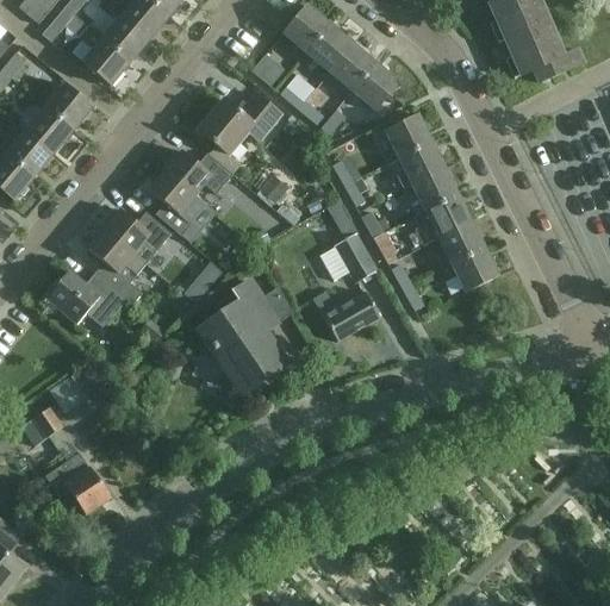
[(48,12),(33,0),(25,0),(19,7),(39,24),(48,12)]
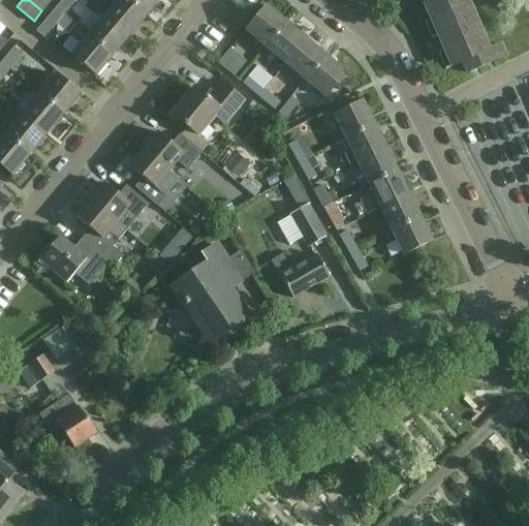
[(29,0),(41,10),(50,1),(48,0),(29,0)]
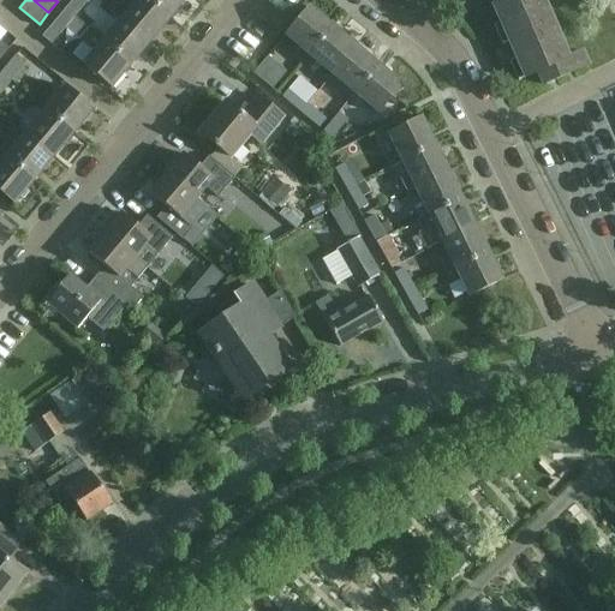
[(72,0),(66,7),(76,15),(88,0),(72,0)]
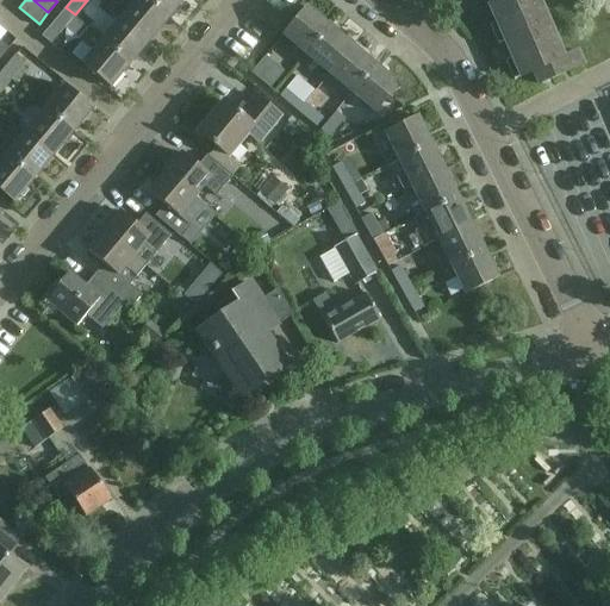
[(169,16),(151,0),(135,0),(122,16),(150,38),(169,16)]
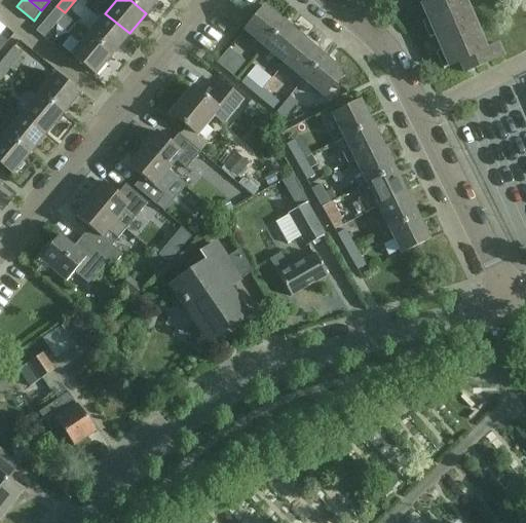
[(130,0),(146,13),(157,0),(130,0)]
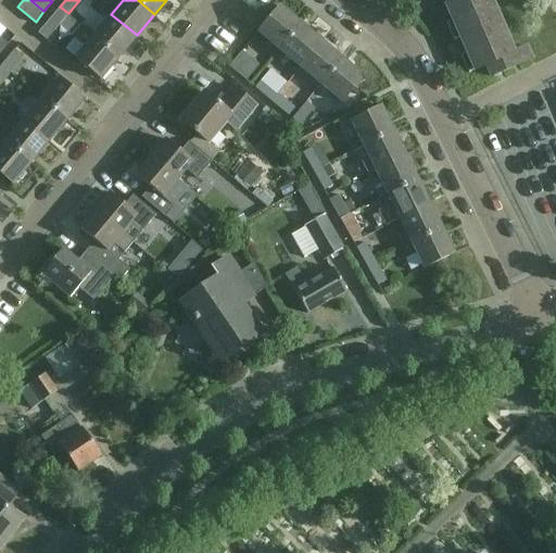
[(462,36),(495,21),(485,0),(454,0),(446,3),(462,36)]
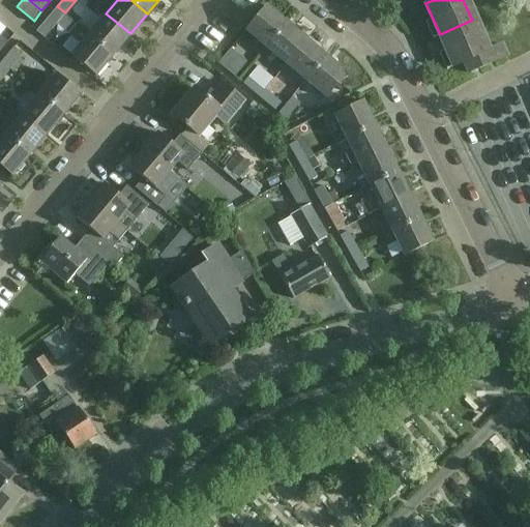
[(245,28),(266,46),(287,21),(266,3),(245,28)]
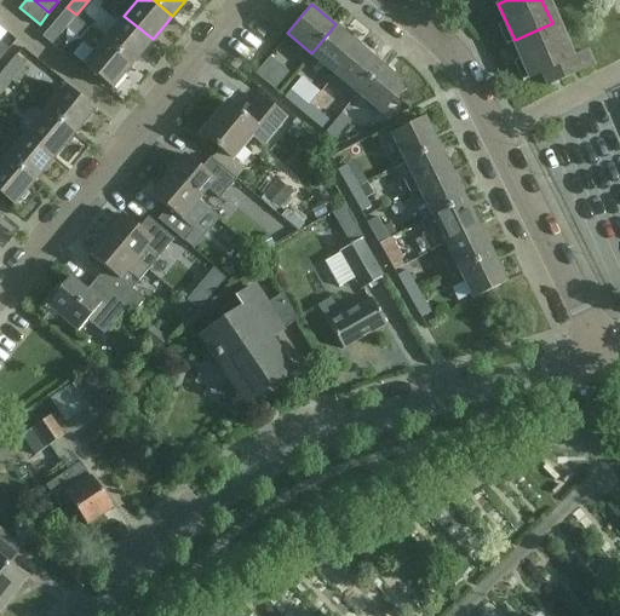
[(76,15),(67,7),(51,26),(61,33),(76,15)]
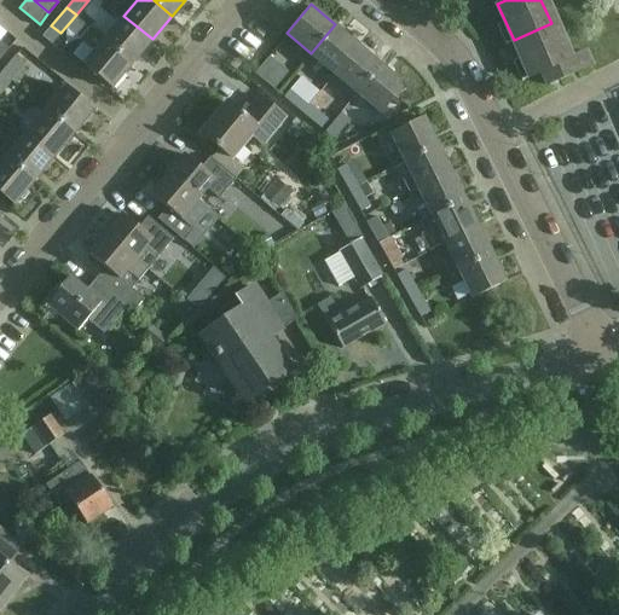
[(152,39),(123,16),(104,39),(133,63),(152,39)]
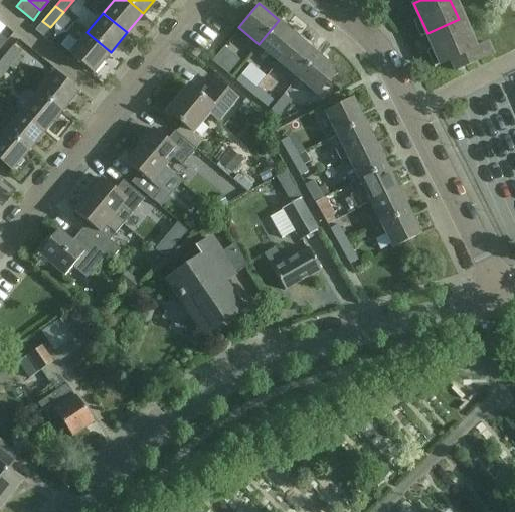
[(472,49),(472,48),(459,19),(427,33),(441,63),(451,59),(472,49)]
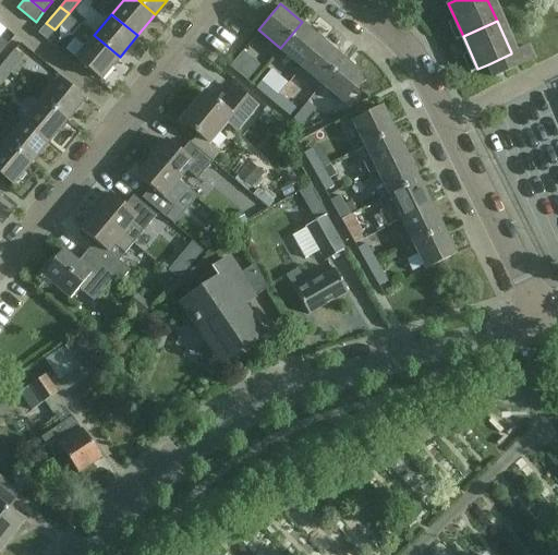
[(280,48),(301,65),(323,39),(302,22),(280,48)]
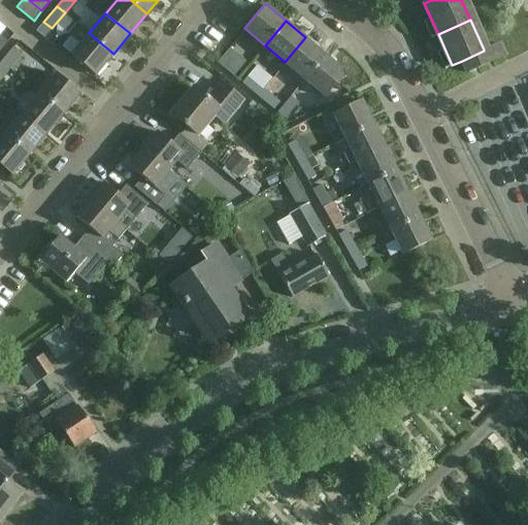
[(89,33),(76,22),(68,31),(81,42),(72,53),(96,73),(113,54),(89,33)]
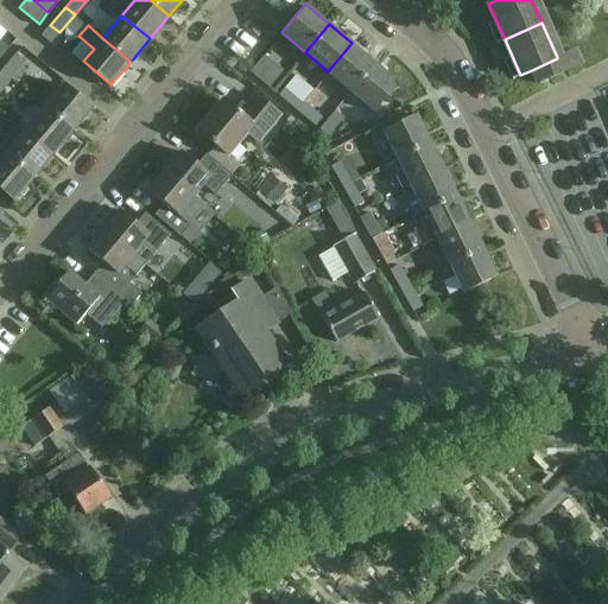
[(328,71),(350,90),(374,62),(352,43),(328,71)]
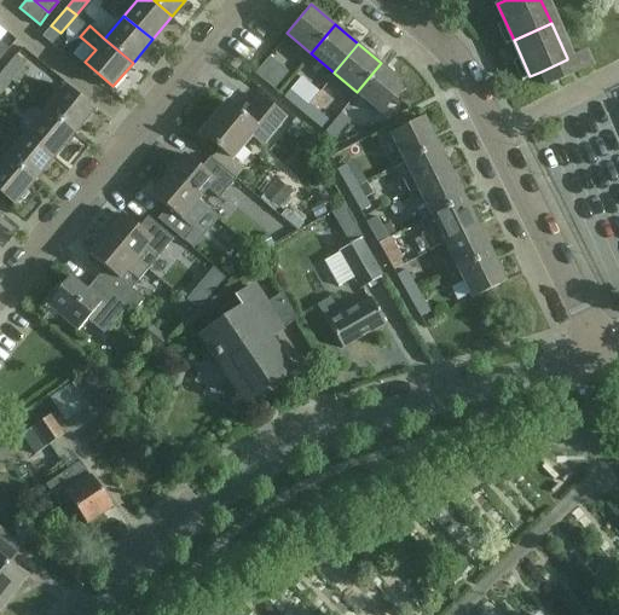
[(567,59),(542,71),(548,83),(594,64),(588,50),(567,58),(567,59)]
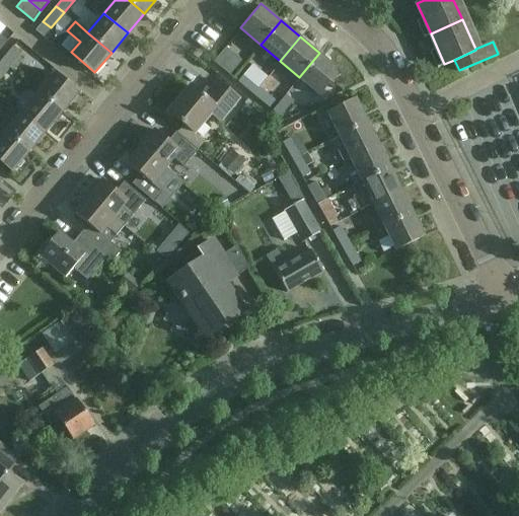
[(1,60),(8,66),(21,51),(13,45),(1,60)]
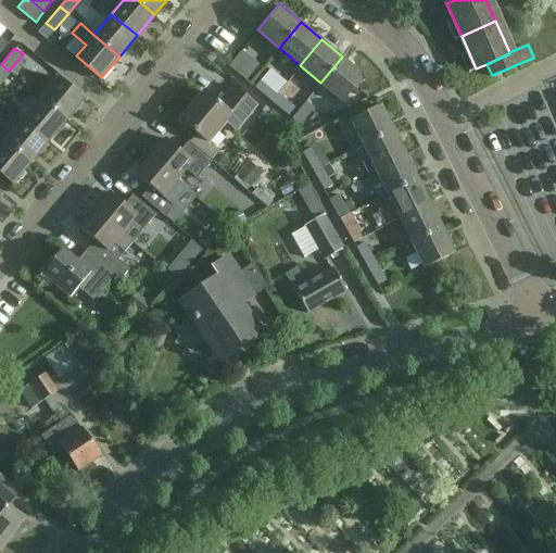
[(245,78),(252,71),(235,57),(229,64),(245,78)]
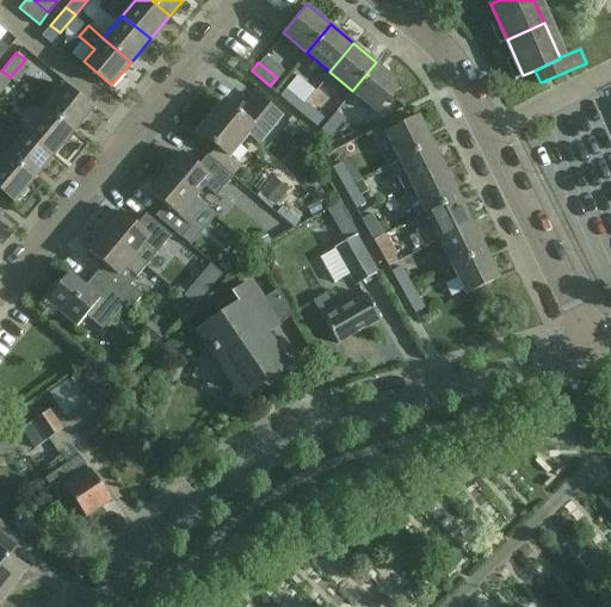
[(399,81),(376,62),(352,91),(376,110),(399,81)]
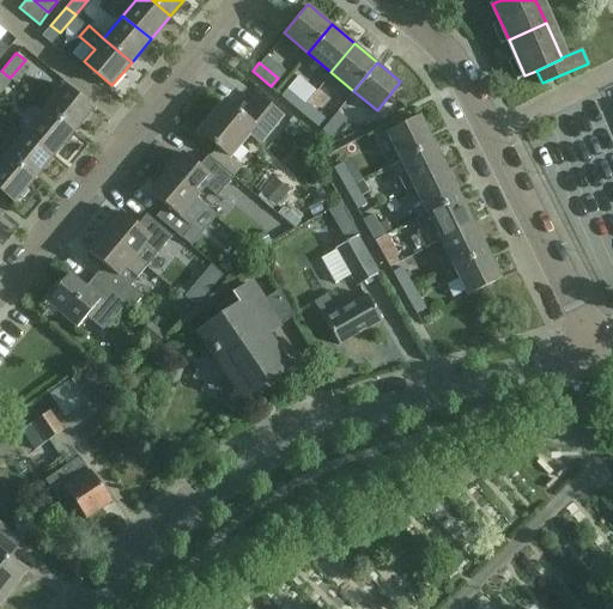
[(332,101),(344,90),(325,68),(313,79),(332,101)]
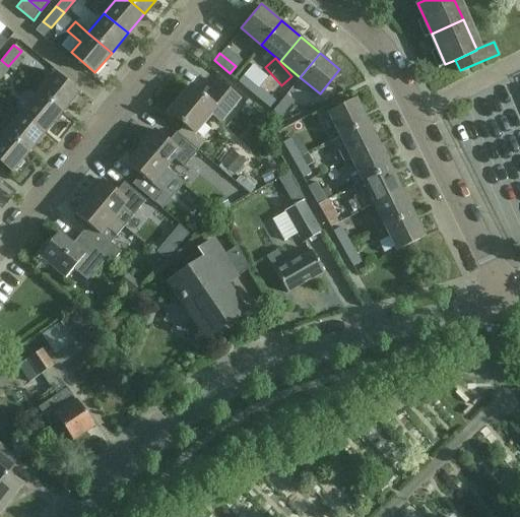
[(0,76),(8,66),(1,60),(0,60),(0,76)]
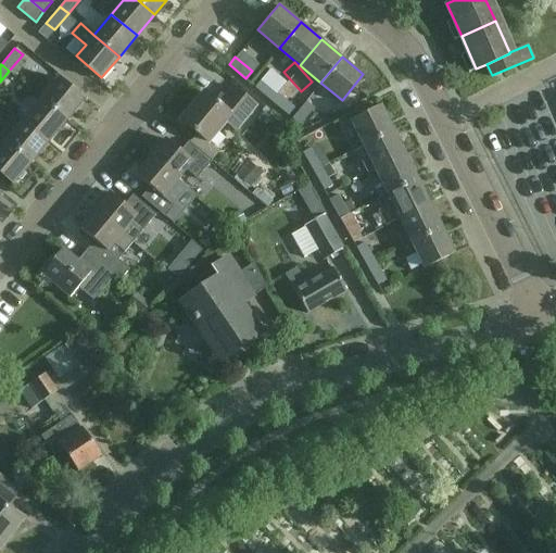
[(41,97),(66,118),(85,98),(59,76),(41,97)]
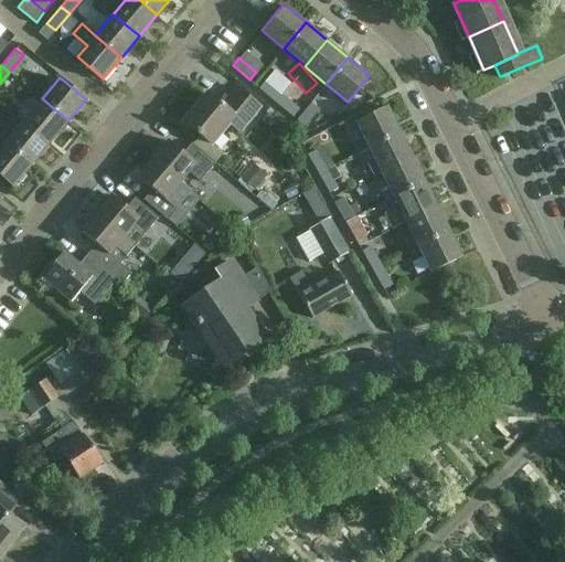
[(258,86),(275,101),(281,93),(265,80),(258,86)]
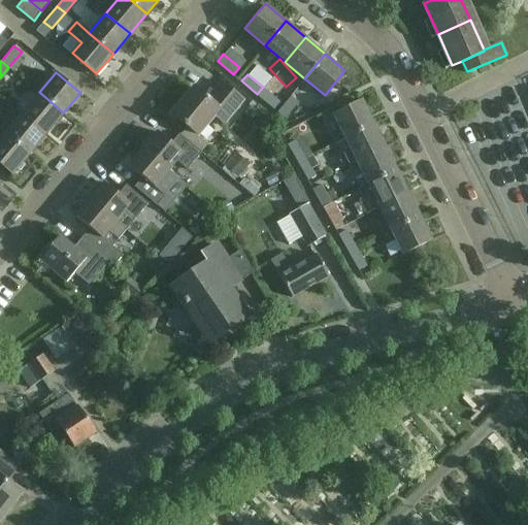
[(225,123),(244,100),(223,81),(209,98),(195,87),(173,113),(199,135),(216,116),(225,123)]
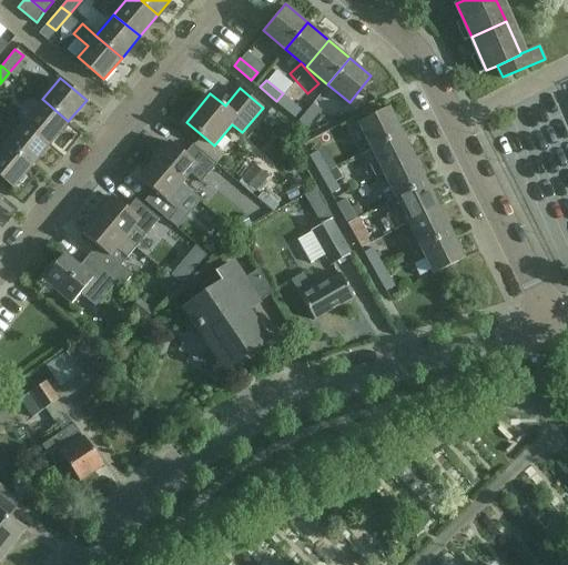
[(301,108),(283,93),(276,101),(294,115),(301,108)]
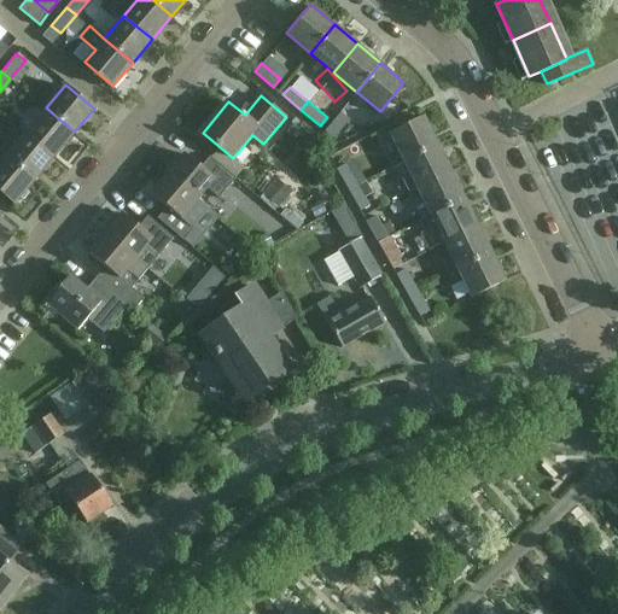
[(25,132),(53,155),(74,132),(46,107),(25,132)]
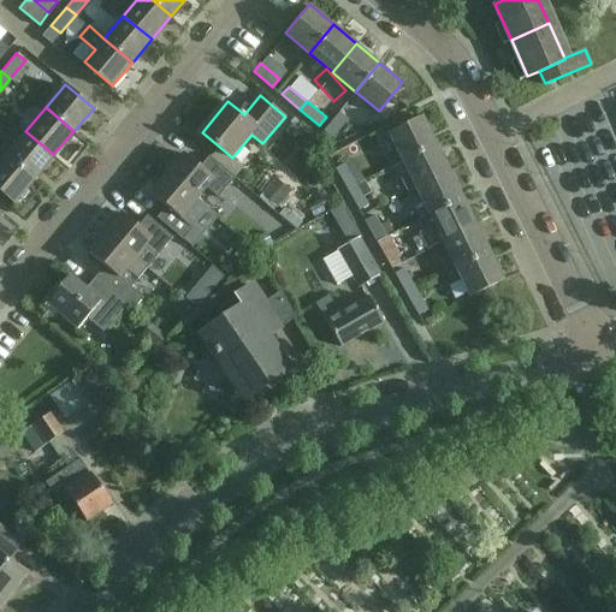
[(332,136),(348,117),(339,111),(324,129),(332,136)]
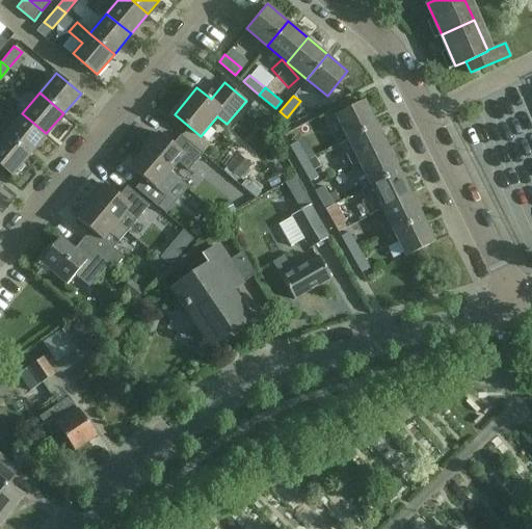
[(337,142),(337,143),(376,123),(364,100),(336,113),(347,137),(337,142)]
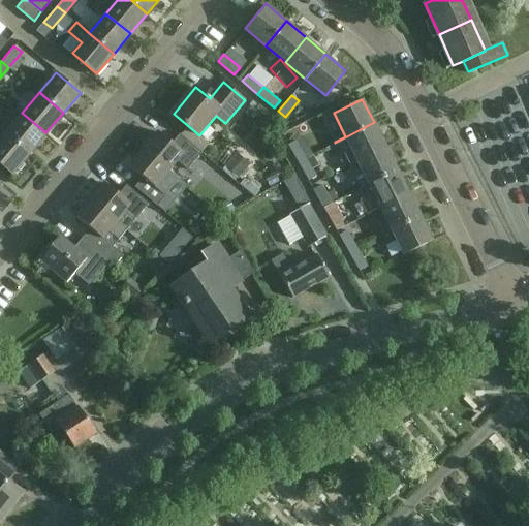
[(5,132),(29,153),(45,132),(22,113),(5,132)]
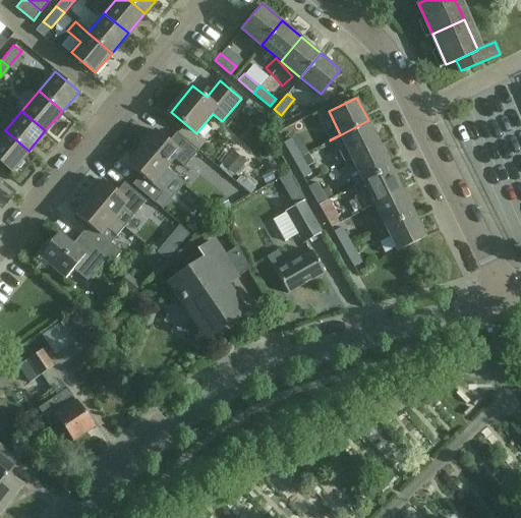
[(345,145),(351,158),(380,144),(368,120),(330,140),(335,151),(345,145)]
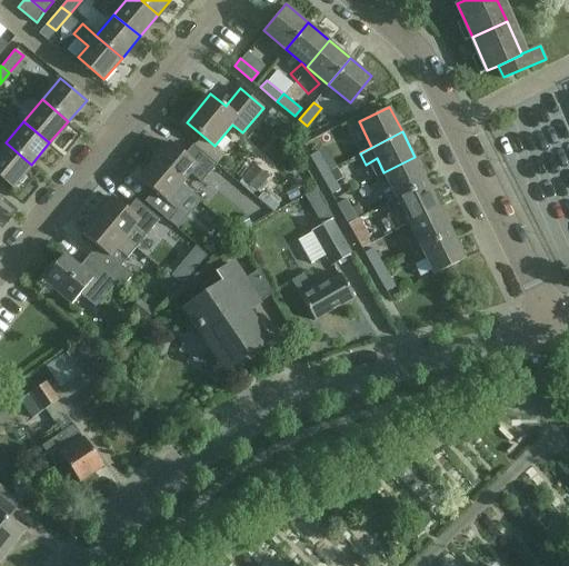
[(0,175),(12,186),(31,165),(6,142),(0,137),(0,175)]
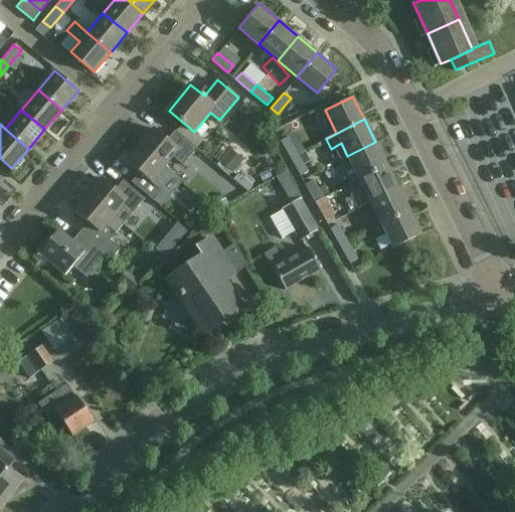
[(141,144),(166,166),(174,157),(184,165),(198,149),(176,130),(168,140),(155,128),(141,144)]
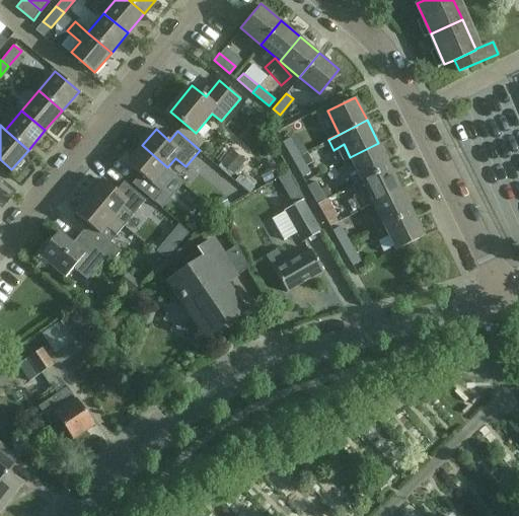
[(282,140),(292,158),(300,154),(290,136),(282,140)]
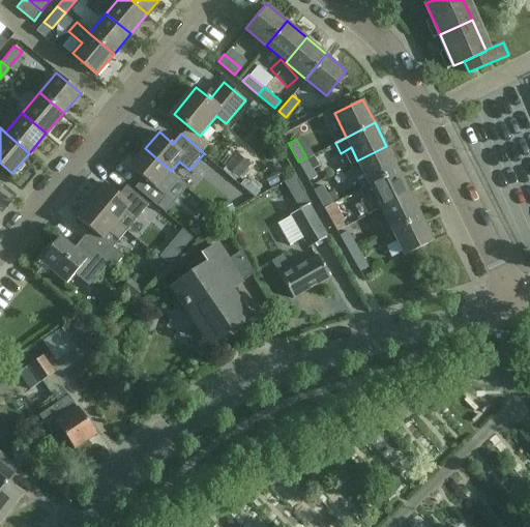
[(398,169),(386,146),(357,160),(369,183),(398,169)]
